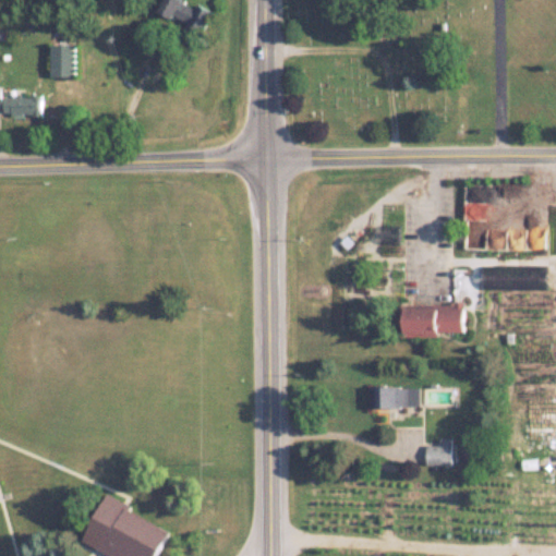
[(213,11),(197,5),(183,0),(165,0),(159,15),(205,32),(213,11)]
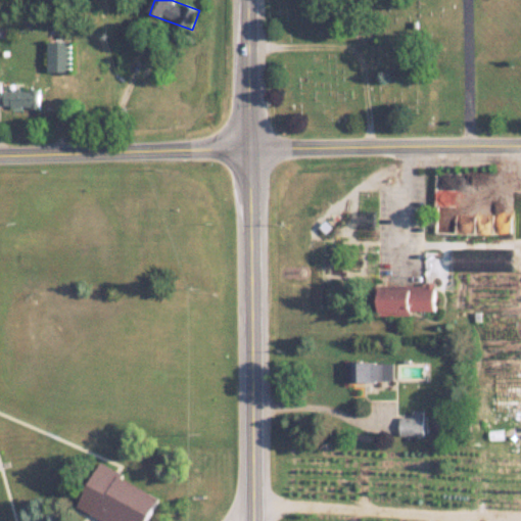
[(74,42),(49,42),(49,72),(74,72),(74,42)]
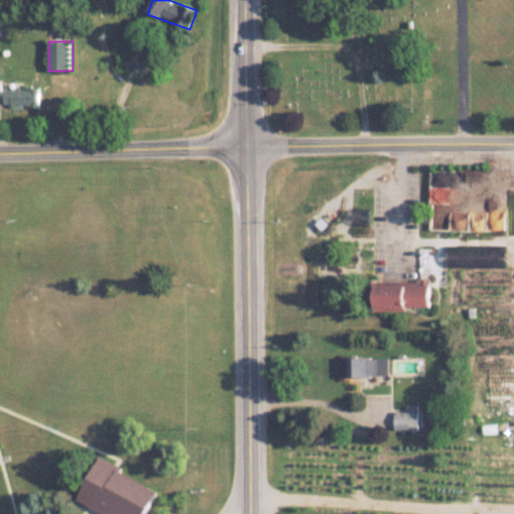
[(3,108),(41,108),(40,91),(2,91),(2,84),(0,83),(0,100),(3,100),(3,108)]
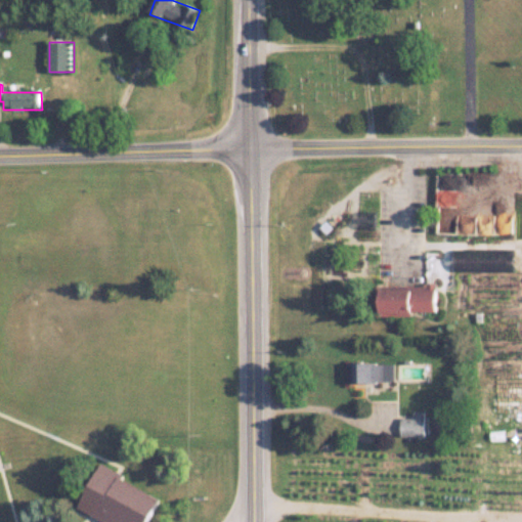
[(377,287),(378,316),(437,316),(437,286),(377,287)]
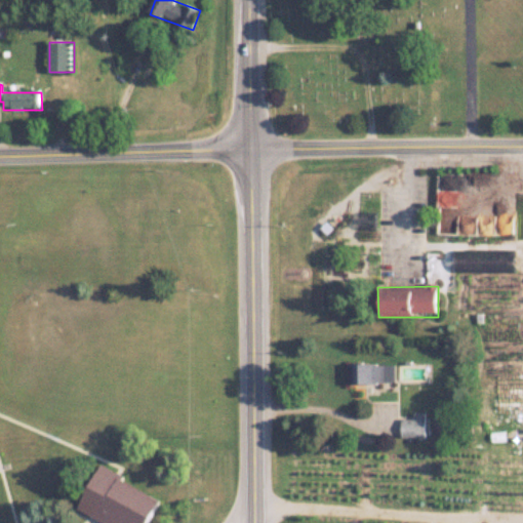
[(496,361),(519,361),(519,346),(496,346),(496,361)]
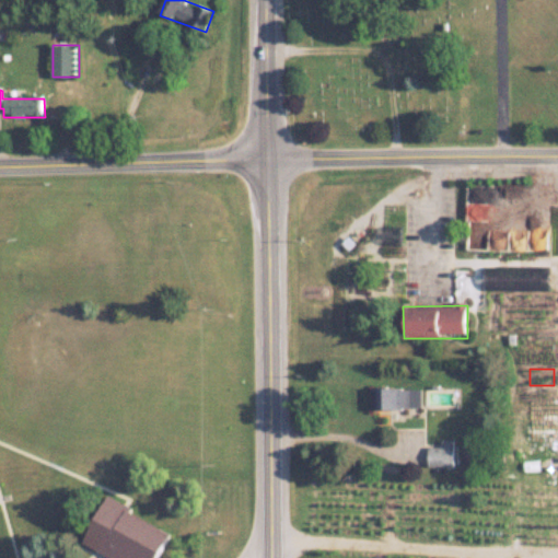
[(420,409),(420,390),(372,390),(372,409),(420,409)]
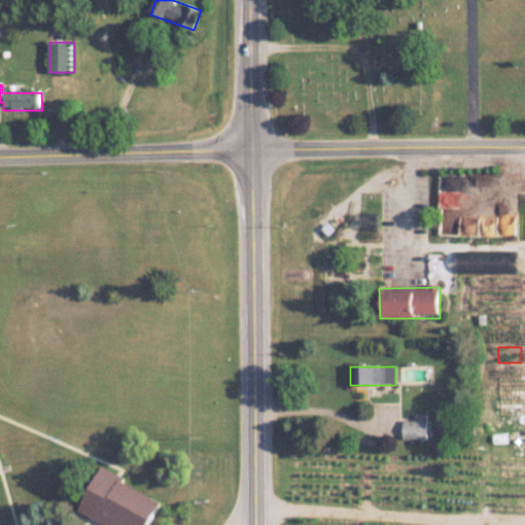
[(427,440),(427,422),(404,422),(404,440),(427,440)]
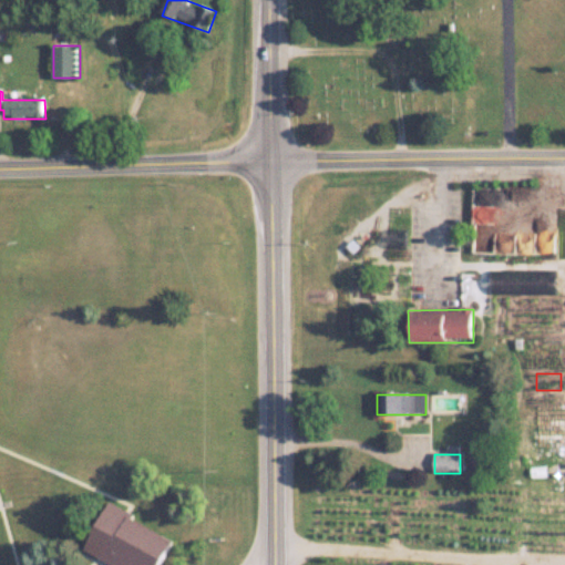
[(162,564),(175,537),(105,506),(84,554),(106,564),(162,564)]
